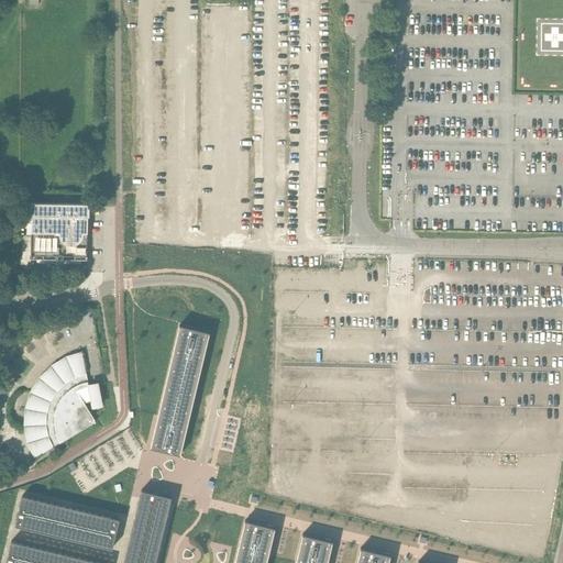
[(87,261),(87,232),(88,216),(78,216),(78,213),(79,213),(79,212),(80,212),(80,211),(81,211),(81,210),(81,209),(80,208),(80,207),(79,207),(78,207),(56,206),(56,205),(32,203),(31,232),(31,260),(87,261)]
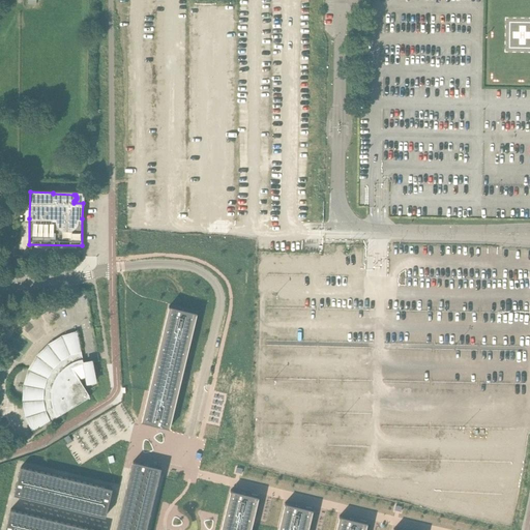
[(169,306),(141,421),(170,429),(197,313),(169,306)]
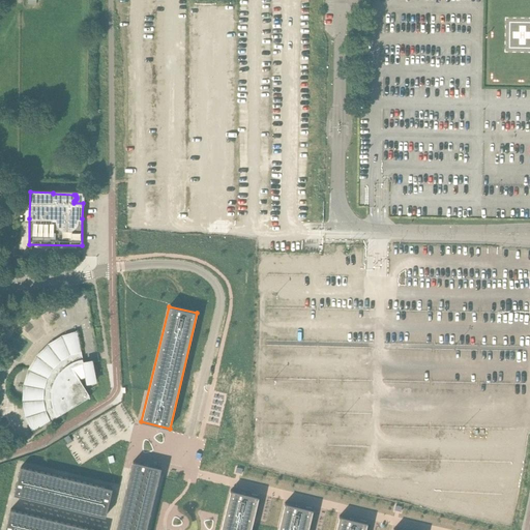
[(241,306),(241,317),(254,317),(254,306),(241,306)]
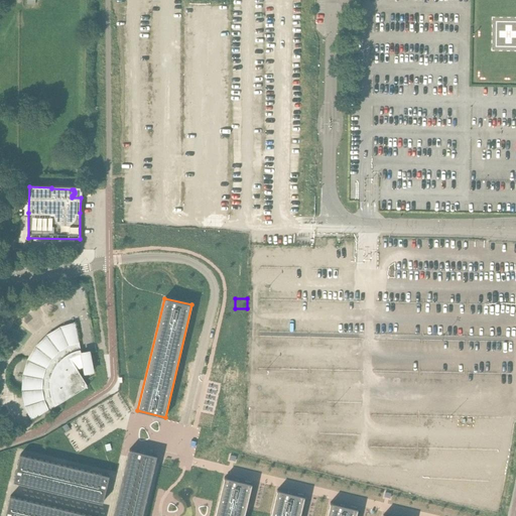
[(33,420),(59,404),(88,387),(78,370),(83,368),(84,372),(94,371),(91,353),(82,355),(76,325),(73,325),(73,326),(63,328),(57,331),(58,331),(50,336),(50,335),(45,339),(39,346),(38,346),(35,350),(35,351),(30,359),(30,358),(27,364),(28,364),(25,373),(24,379),(24,388),(23,388),(24,394),(26,403),(25,403),(27,409),(28,408),(31,417),(33,420)]
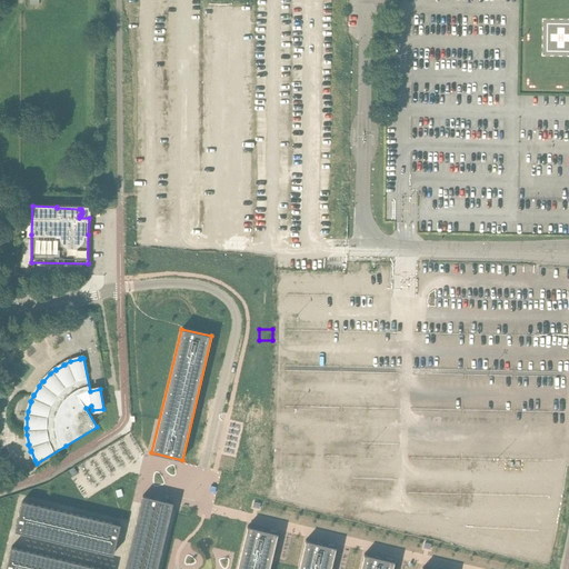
[(157,568),(173,502),(143,496),(125,568),(157,568)]
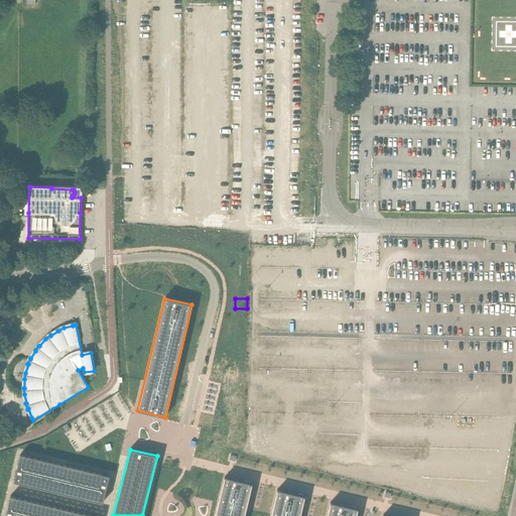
[(108,477),(19,456),(13,483),(102,504),(108,477)]
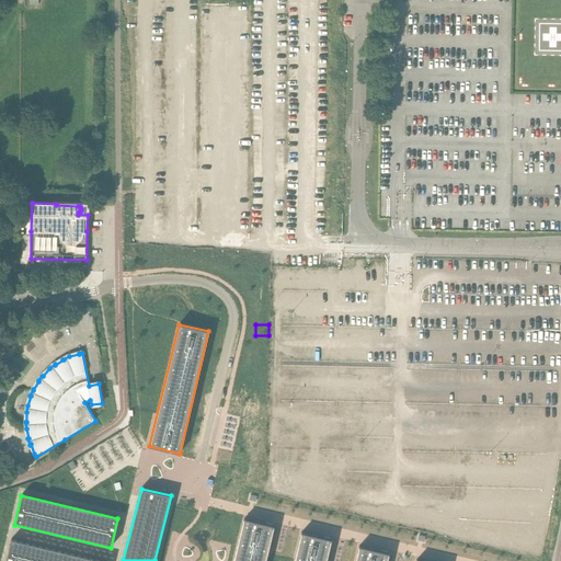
[(244,518),(233,560),(265,560),(274,526),(244,518)]
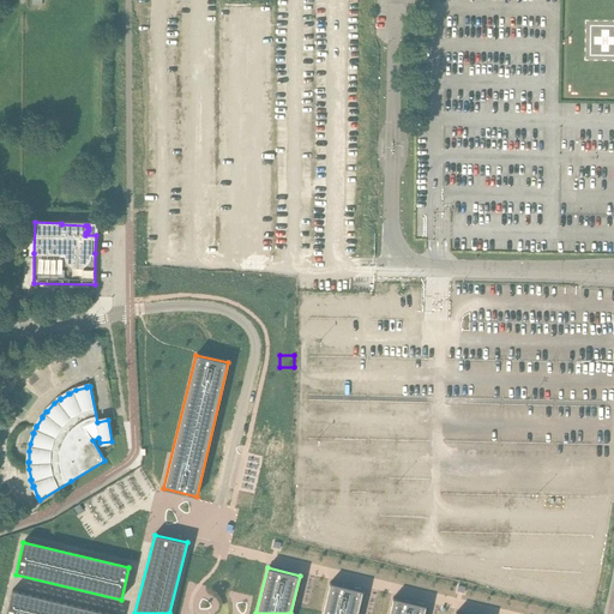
[(330,583),(321,613),(356,613),(362,590),(330,583)]
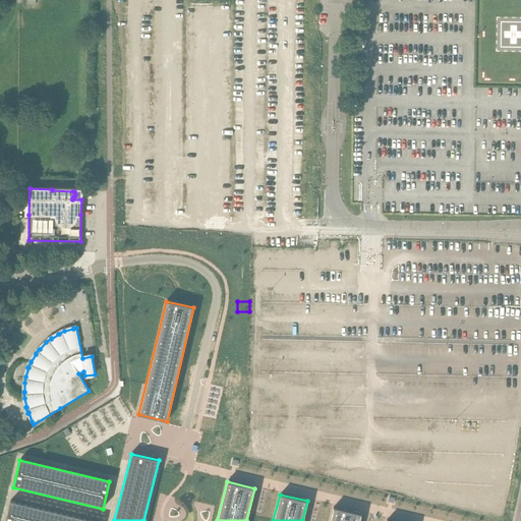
[(90,520),(9,502),(4,520),(90,520)]
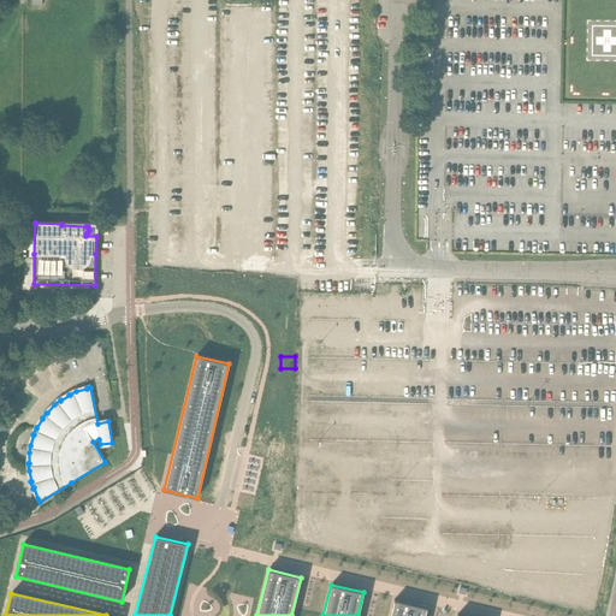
[(395,599),(390,615),(425,615),(427,608),(395,599)]
